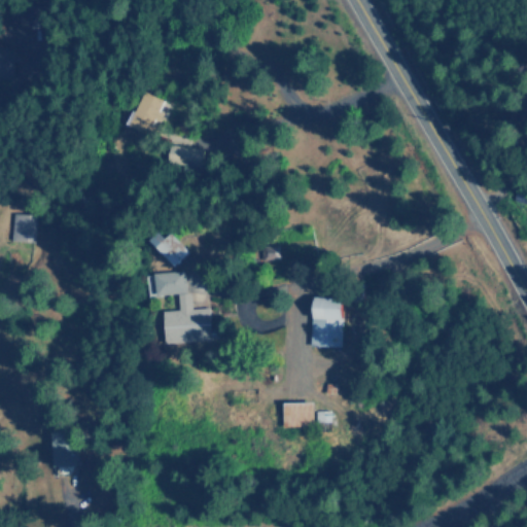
[(149,136),(120,121),(138,88),(161,98),(156,108),(162,110),(149,136)]
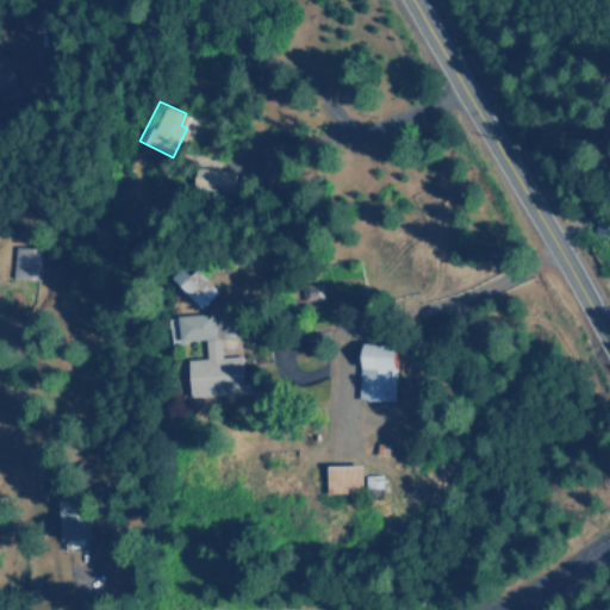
[(232,170),(231,187),(192,184),(193,167),(232,170)]
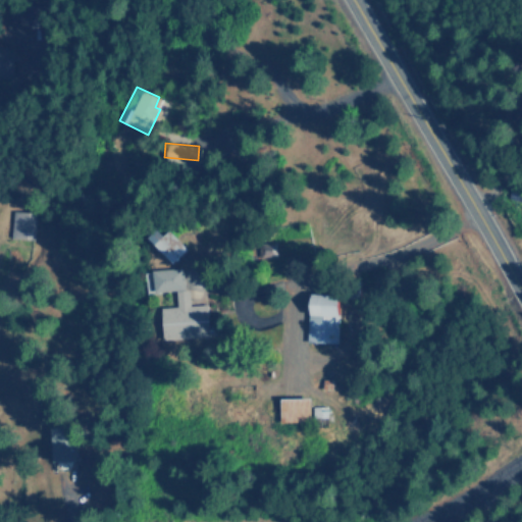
[(11,239),(34,240),(35,211),(12,210),(11,239)]
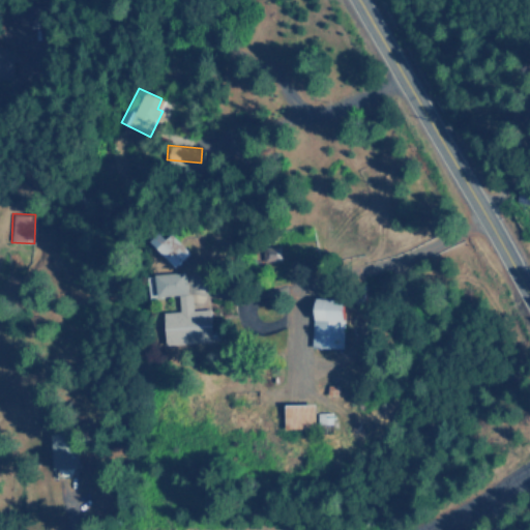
[(168,238),(163,232),(152,241),(177,267),(193,253),(174,232),(168,238)]
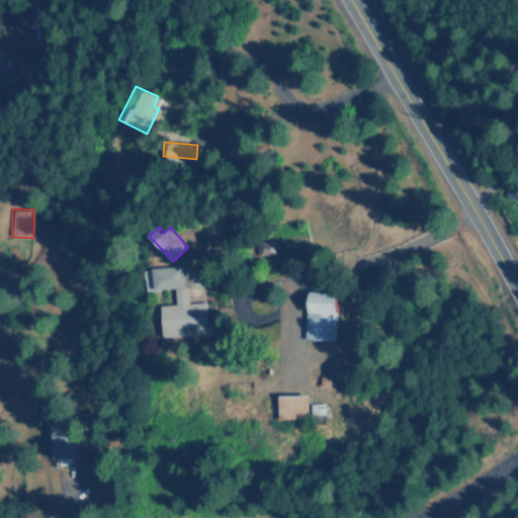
[(162,338),(188,336),(189,342),(217,340),(216,325),(207,325),(206,301),(188,303),(187,287),(183,287),(181,266),(151,267),(153,289),(174,287),(175,305),(160,306),(162,338)]
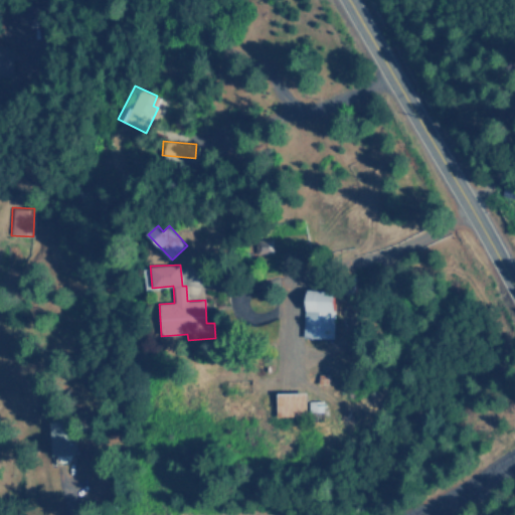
[(335,291),(306,290),(305,337),(334,338),(335,291)]
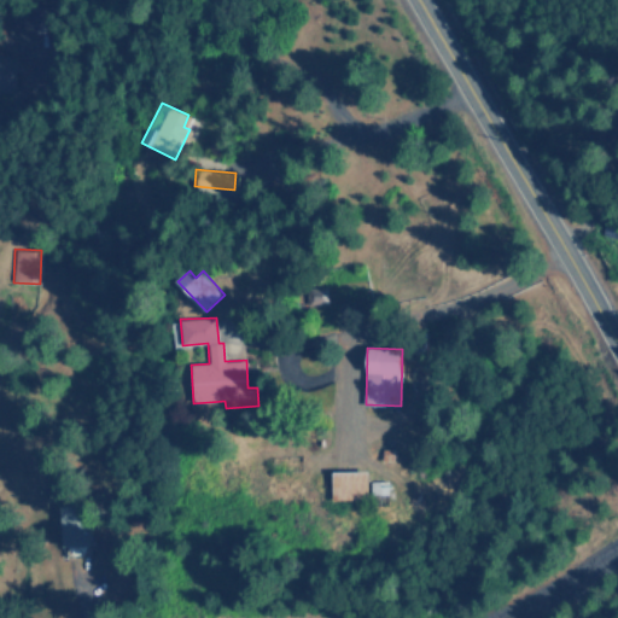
[(333,471),(332,500),(368,501),(368,472),(333,471)]
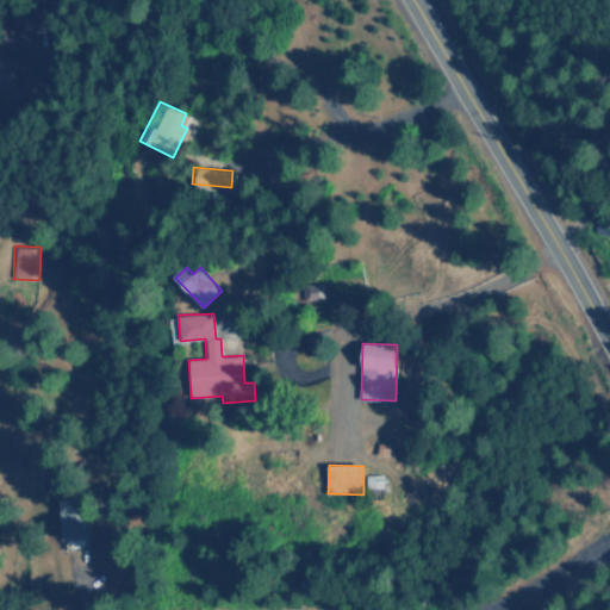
[(89,531),(89,499),(60,499),(60,531),(89,531)]
